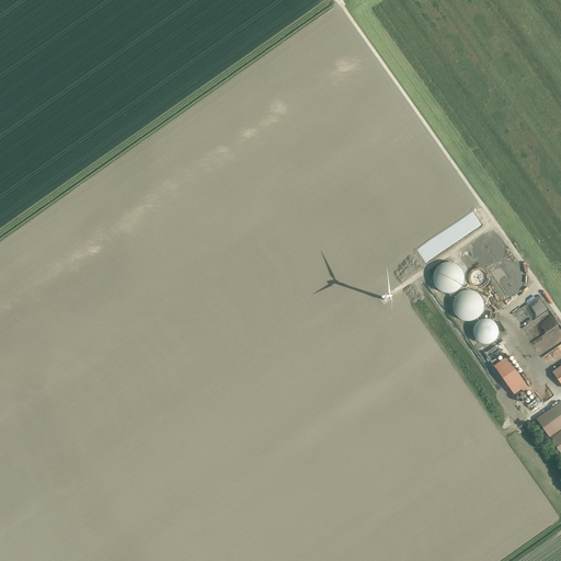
[(489,250),(485,252),(483,250),(480,251),(482,254),(480,256),(482,260),(491,253),(489,250)]
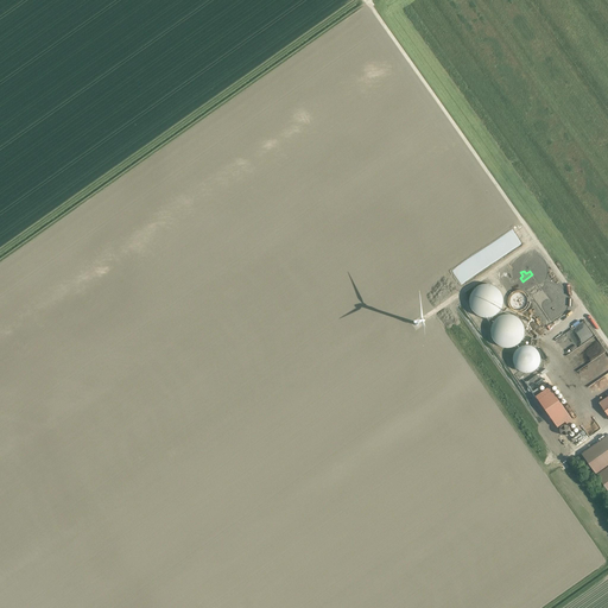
[(472,308),(474,311),(477,315),(481,317),(485,318),(489,318),(494,317),(498,315),(500,311),(502,308),(504,303),(504,299),(502,295),(500,291),(496,287),(493,286),(488,285),(485,285),(480,286),(476,289),(474,291),(472,296),(470,299),(470,304),(472,308)]
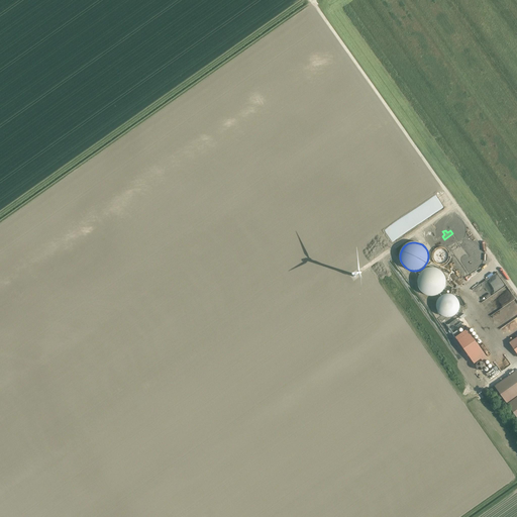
[(419,288),(421,291),(424,293),(427,295),(430,296),(434,296),(438,295),(441,293),(443,290),(445,287),(446,284),(446,280),(445,276),(443,273),(440,271),(437,269),(433,268),(430,268),(426,269),(423,271),(421,274),(419,277),(418,281),(418,284),(419,288)]
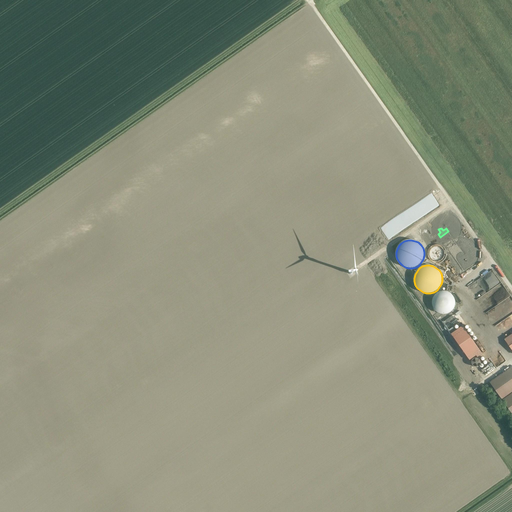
[(476,299),(478,301),(492,291),(490,289),(483,294),(481,291),(475,295),(477,298),(476,299)]
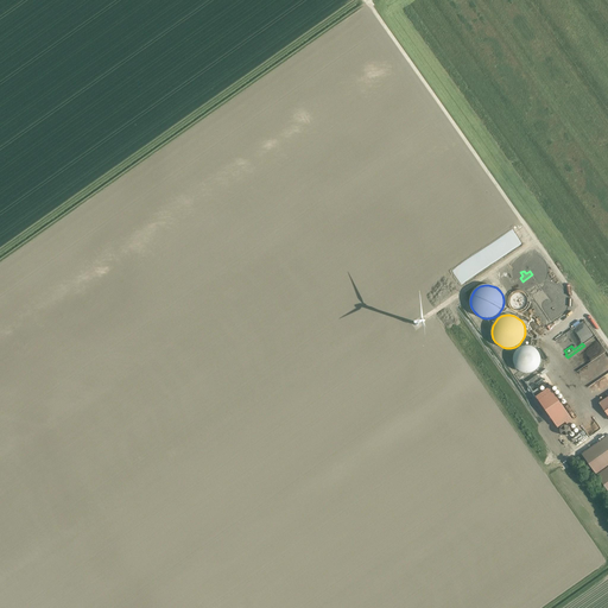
[(533,372),(536,371),(538,368),(539,366),(540,363),(540,360),(540,358),(540,354),(538,352),(537,349),(534,348),(532,347),(530,346),(527,346),(524,347),(520,348),(518,349),(515,352),(514,354),(514,356),(513,360),(513,362),(514,366),(517,368),(519,371),(521,372),(524,373),(527,373),(530,373),(532,372),(533,372)]
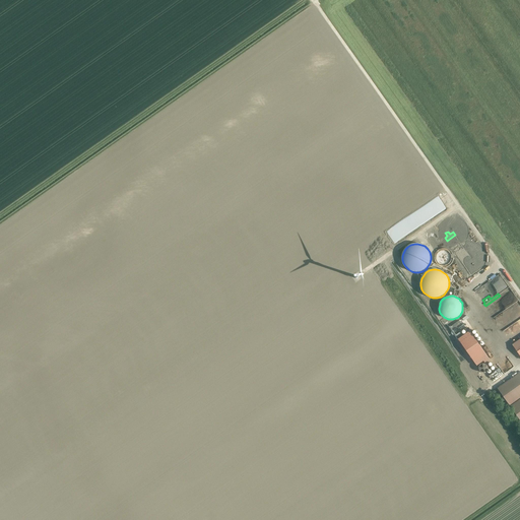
[(470,332),(459,340),(474,362),(486,353),(470,332)]
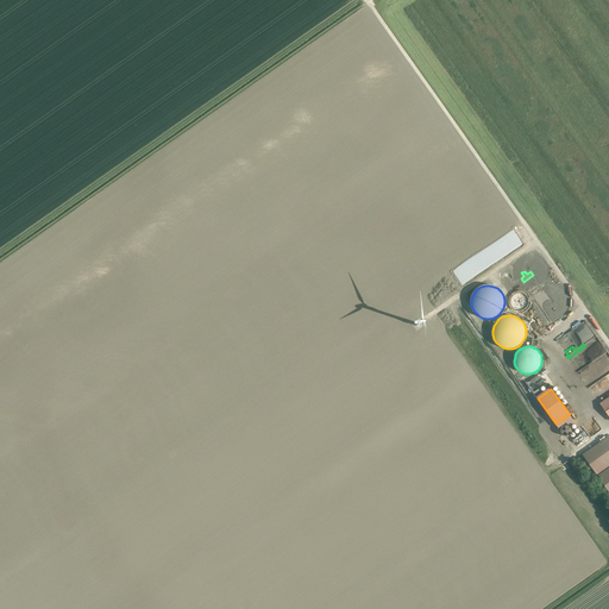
[(608,394),(596,402),(608,422),(608,421),(608,394)]
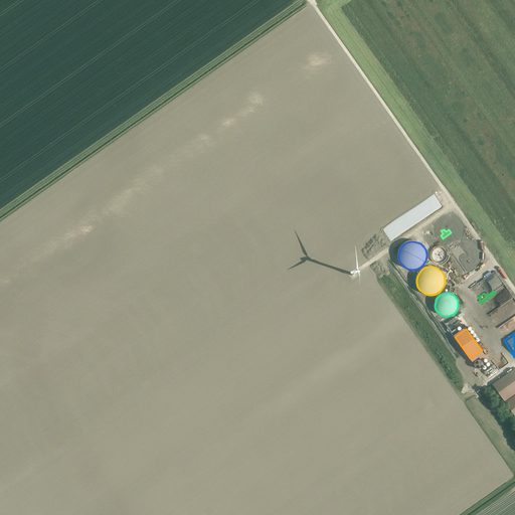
[(479,360),(478,360),(477,360),(476,361),(476,362),(475,363),(475,364),(475,365),(475,366),(476,367),(476,368),(477,369),(479,369),(480,369),(481,369),(482,368),(483,367),(483,366),(484,365),(484,364),(483,363),(482,361),(481,361),(480,360),(479,360)]
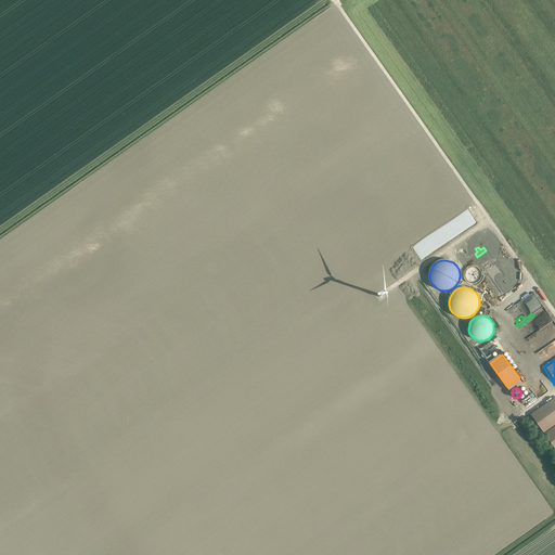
[(532,394),(521,401),(524,404),(534,397),(532,394)]
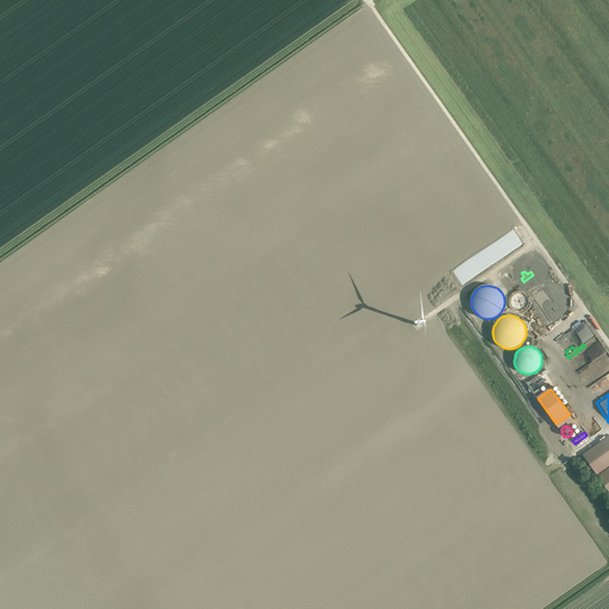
[(589,439),(588,437),(576,445),(578,447),(589,439)]
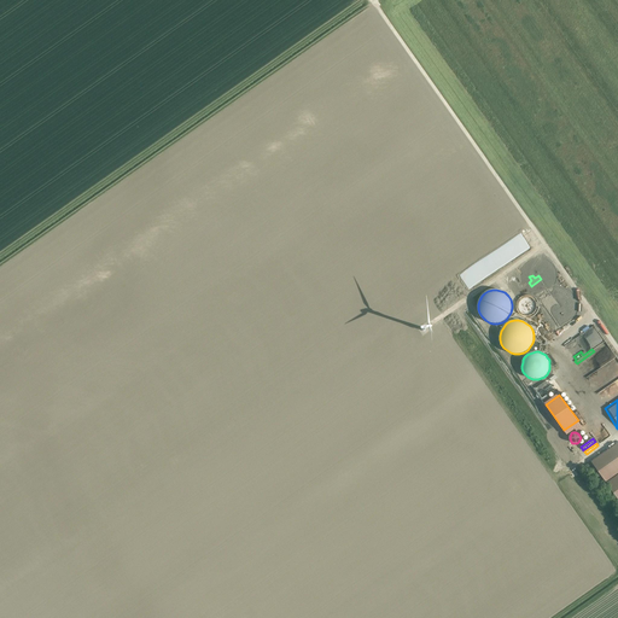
[(606,482),(617,473),(617,445),(617,444),(593,461),(606,482)]
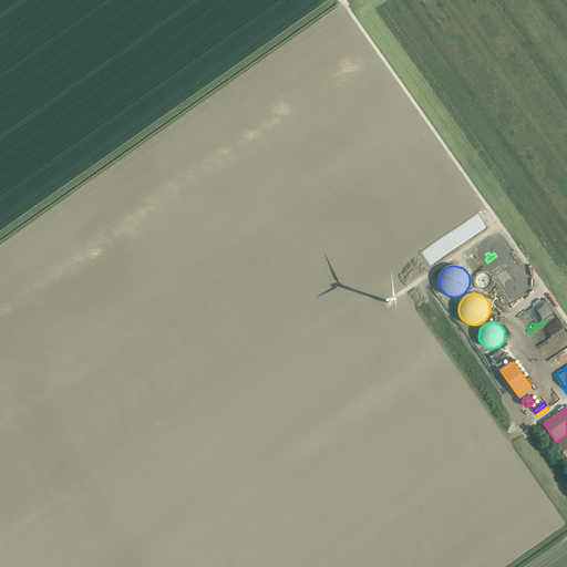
[(566,436),(557,443),(560,447),(566,456),(566,436)]
